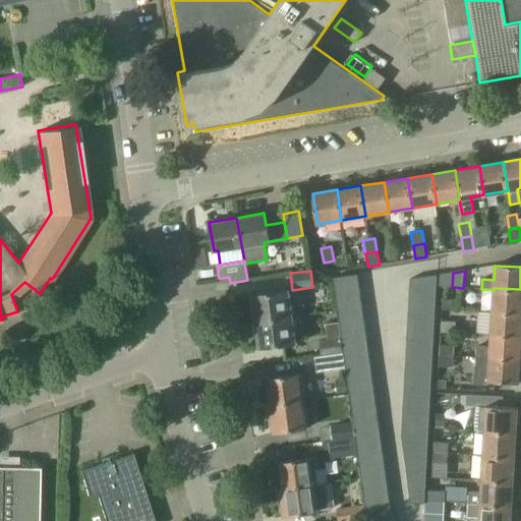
[(452,287),(453,273),(440,275),(439,287),(452,287)]
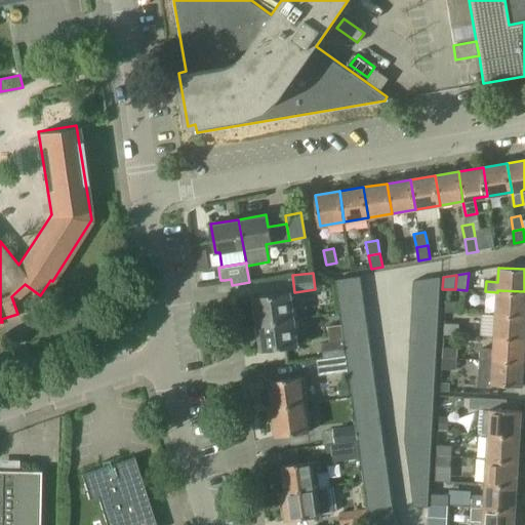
[(361,277),(336,280),(338,293),(362,290),(361,277)]
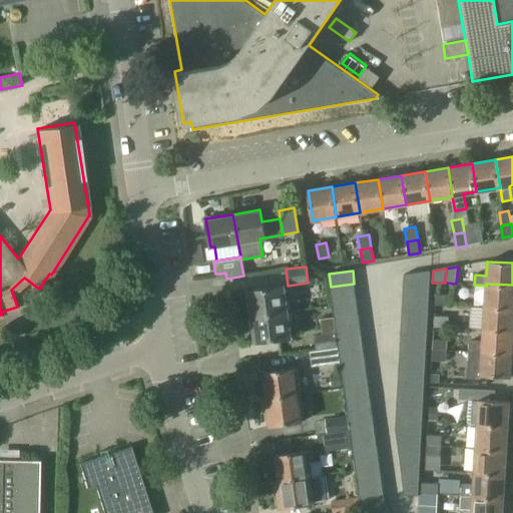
[(404,275),(404,288),(430,289),(431,271),(404,275)]
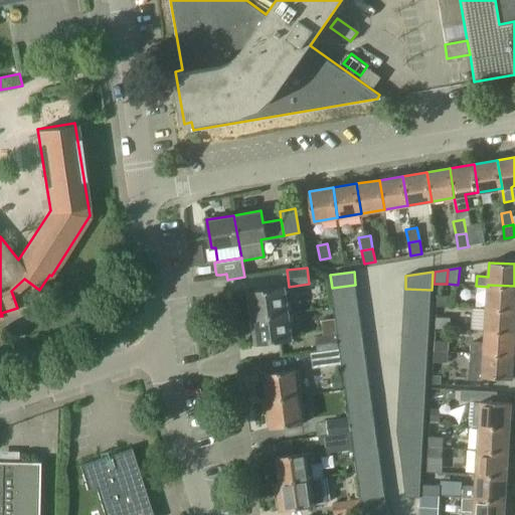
[(355,285),(332,288),(333,300),(357,296),(355,285)]
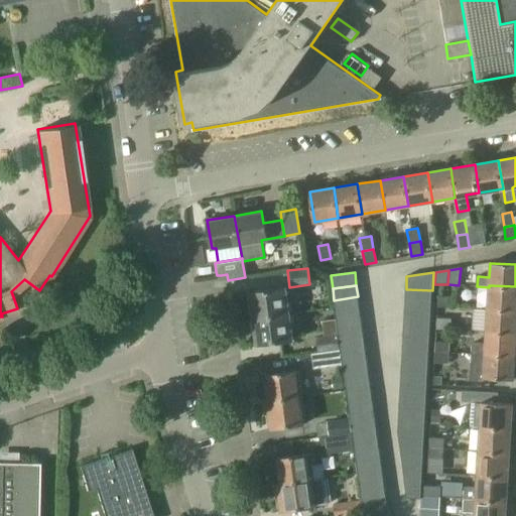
[(488,308),(515,309),(515,286),(489,285),(489,287),(488,308)]
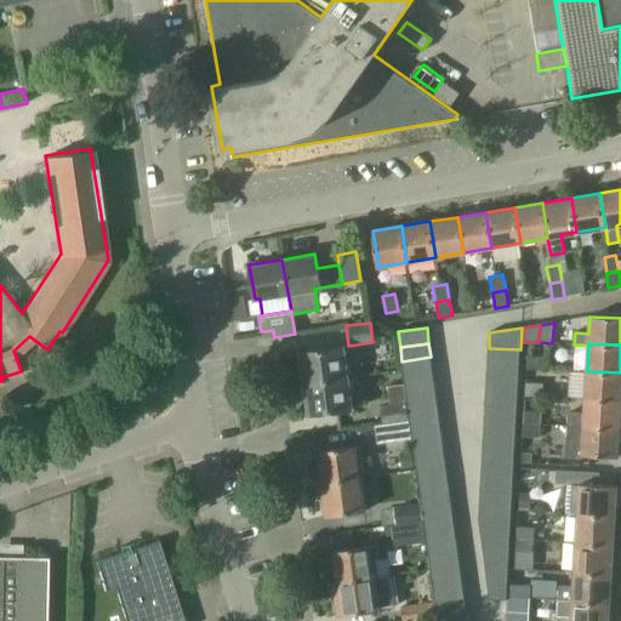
[(302,352),(306,382),(348,376),(343,346),(302,352)]
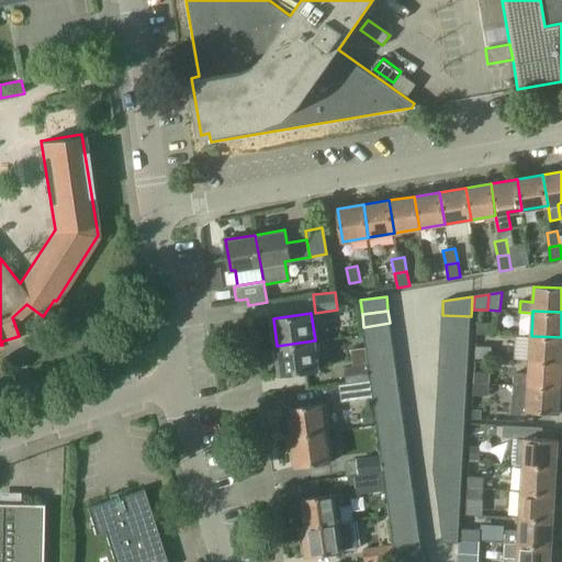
[(442,315),(441,328),(470,329),(471,316),(442,315)]
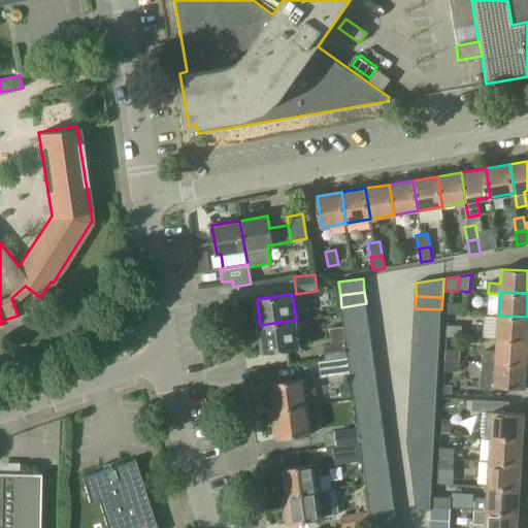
[(463,303),(449,302),(448,312),(448,314),(463,315),(463,303)]
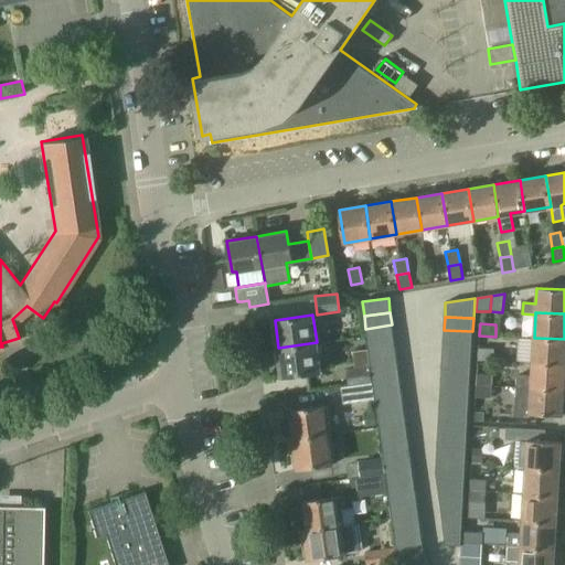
[(392,324),(365,329),(368,341),(394,338),(392,324)]
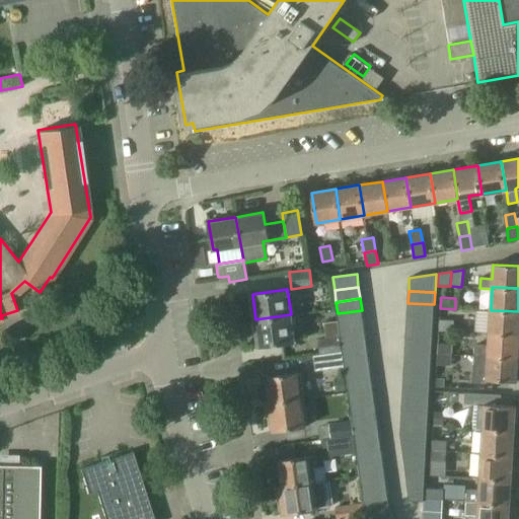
[(408,303),(406,314),(434,316),(434,304),(408,303)]
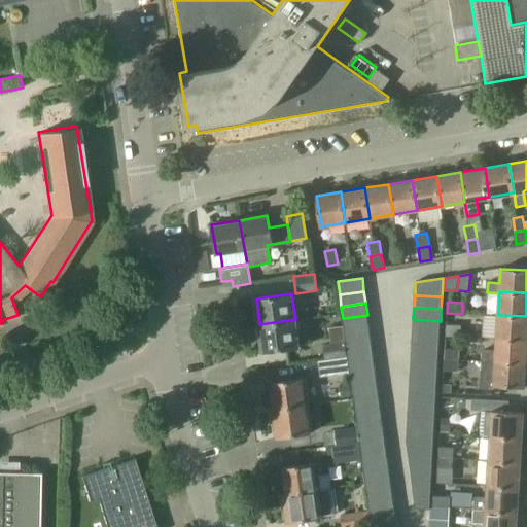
[(367,315),(343,318),(345,330),(369,326),(367,315)]
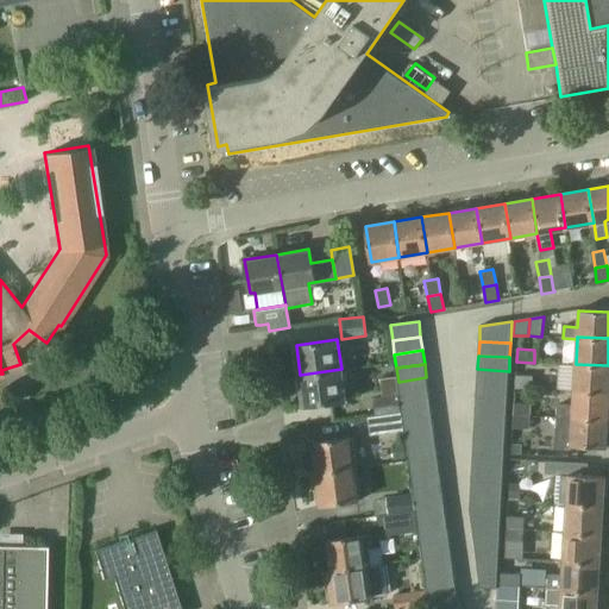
[(608,365),(576,364),(573,390),(608,391),(608,365)]
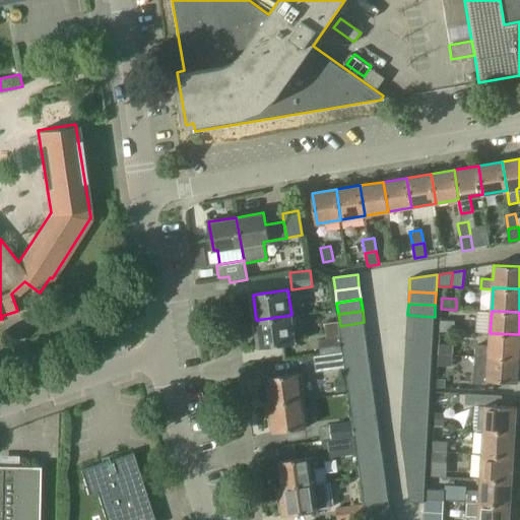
[(260,346),(296,341),(291,315),(256,320),(260,346)]
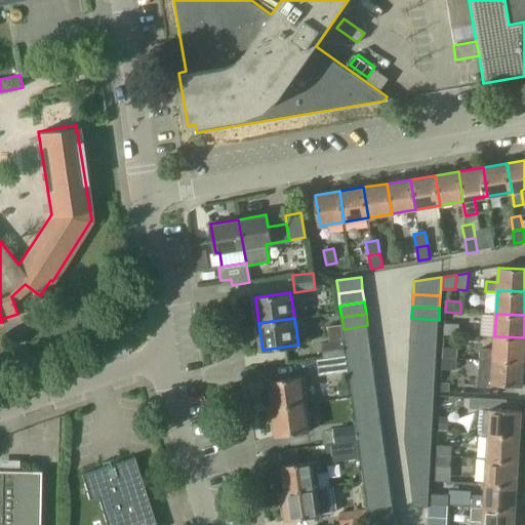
[(411,318),(411,330),(438,331),(439,320),(411,318)]
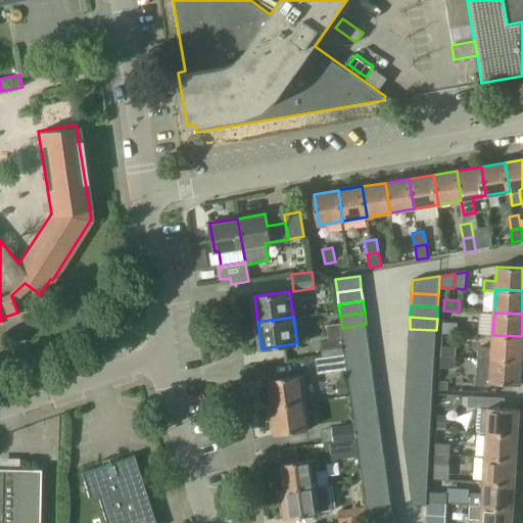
[(442,333),(442,334),(458,335),(458,334),(458,332),(458,323),(442,322),(442,331),(442,333)]
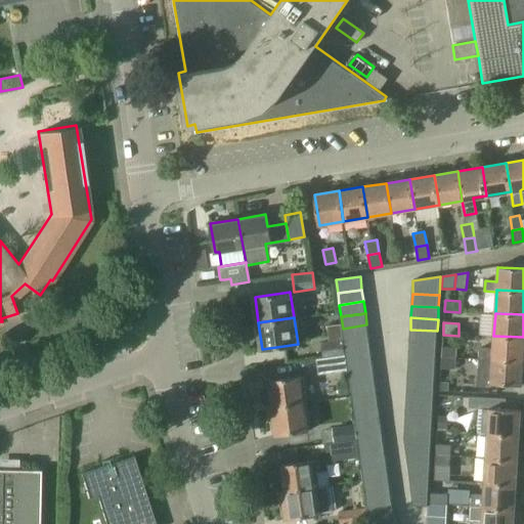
[(366,324),(343,329),(344,340),(368,337),(366,324)]
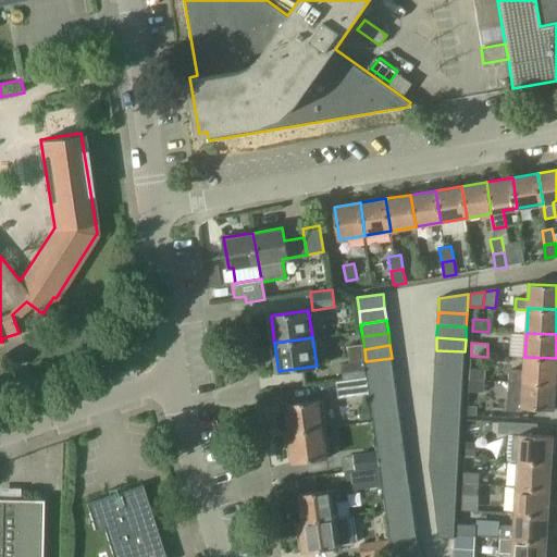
[(436,350),(435,363),(463,364),(465,351),(436,350)]
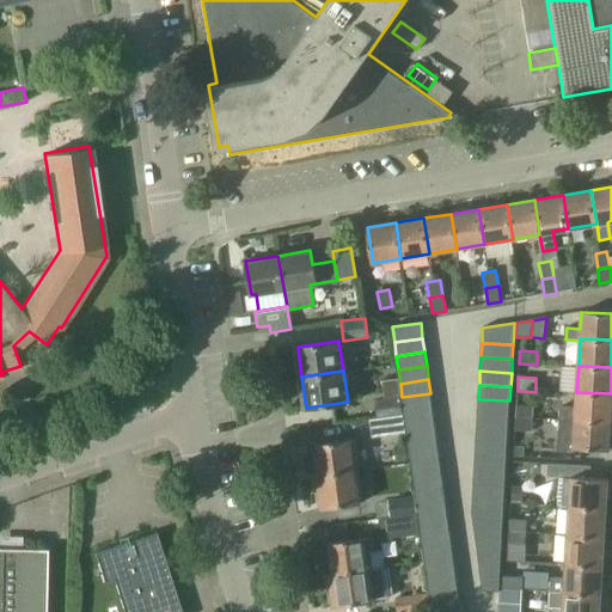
[(558,420),(611,422),(611,393),(576,392),(576,407),(560,405),(558,420)]
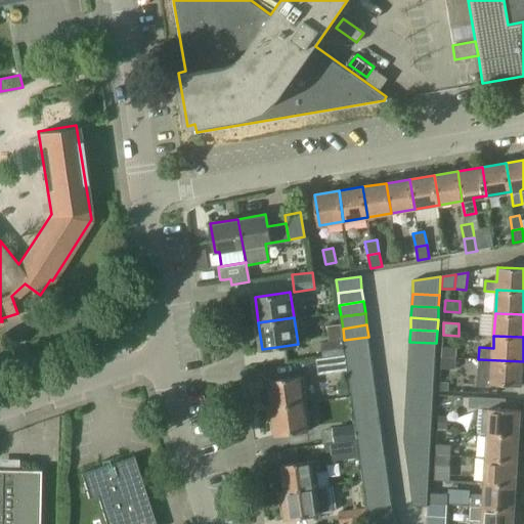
[(368,337),(344,340),(346,352),(370,349),(368,337)]
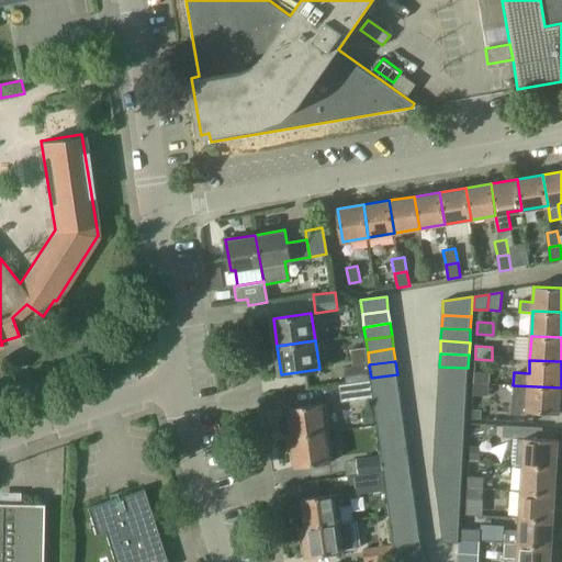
[(347,383),(347,384),(370,382),(368,363),(344,367),(347,383)]
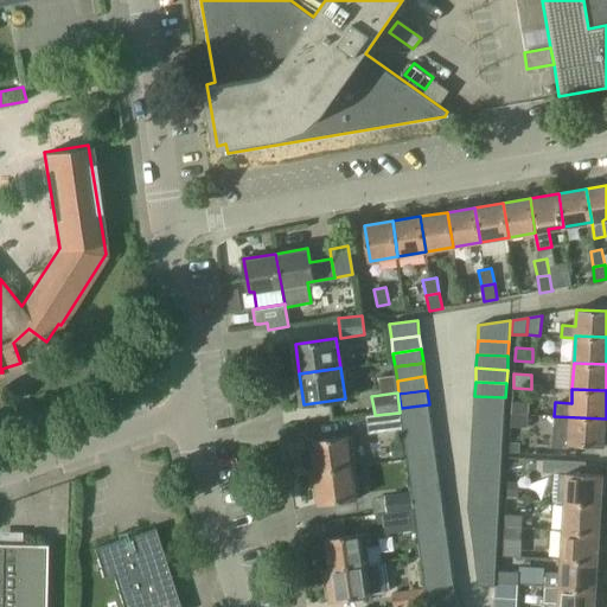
[(474,396),(473,409),(505,411),(505,397),(474,396)]
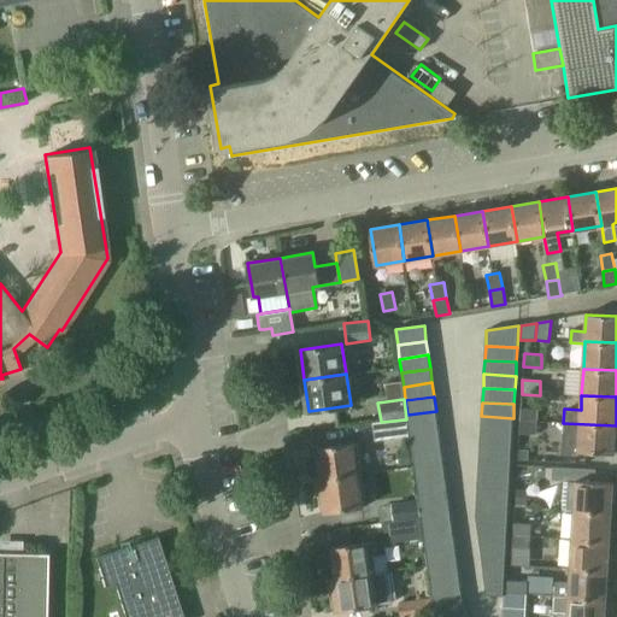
[(539,410),(521,409),(519,421),(538,422),(539,410)]
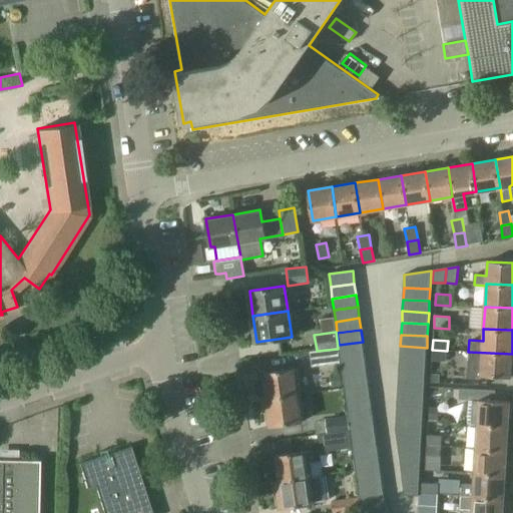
[(363,342),(339,345),(340,357),(364,353),(363,342)]
